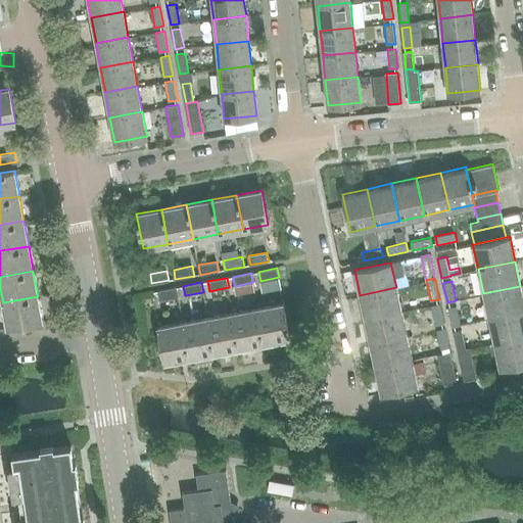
[(483,293),(489,319),(522,311),(522,297),(520,286),(483,293)]
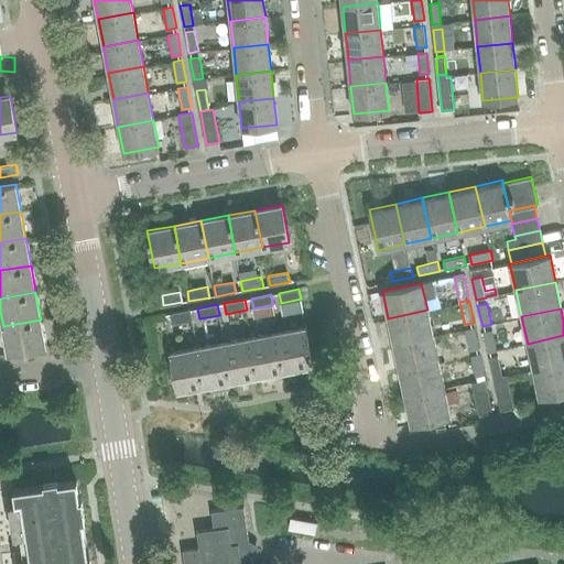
[(173,324),(193,320),(191,310),(171,314),(173,324)]
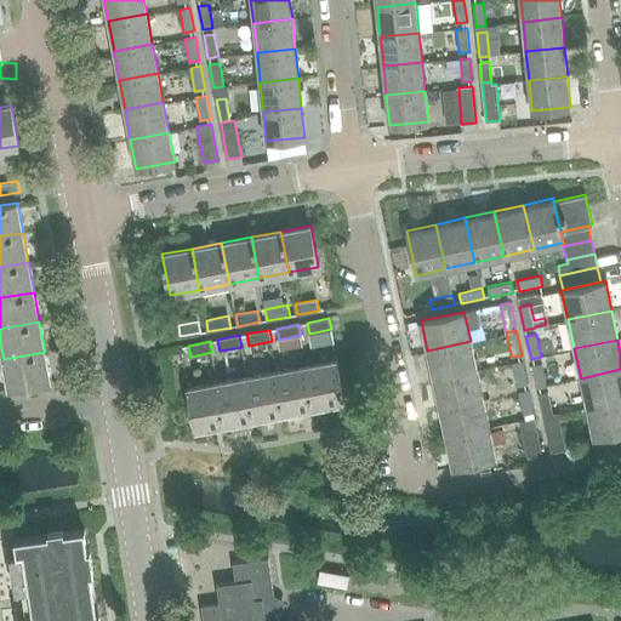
[(477,370),(471,341),(427,351),(433,379),(477,370)]
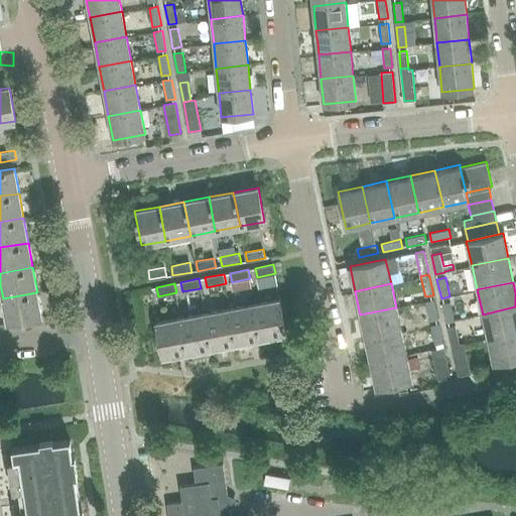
[(42,316),(37,292),(3,298),(7,324),(42,316)]
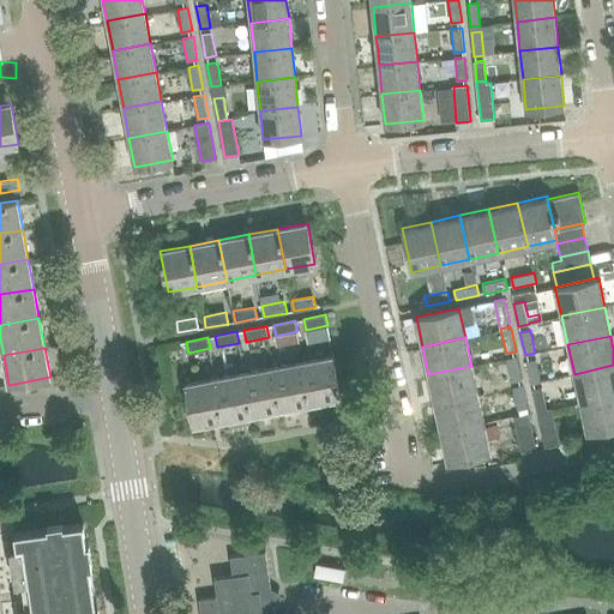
[(332,356),(302,361),(311,403),(339,397),(332,356)]
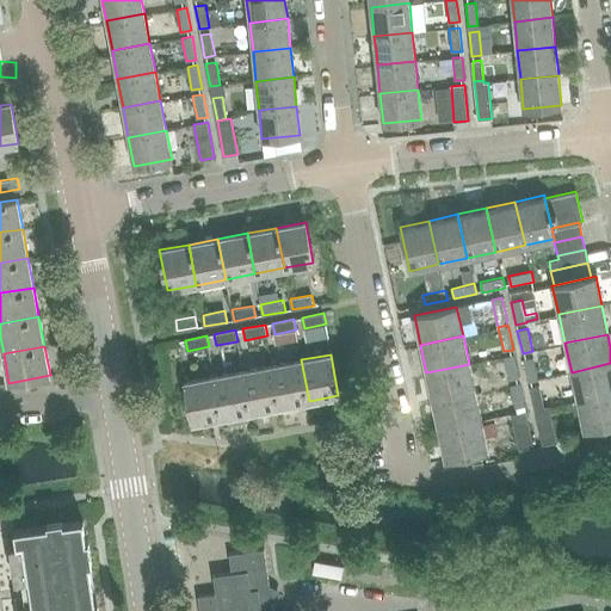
[(505,357),(511,384),(519,383),(514,356),(505,357)]
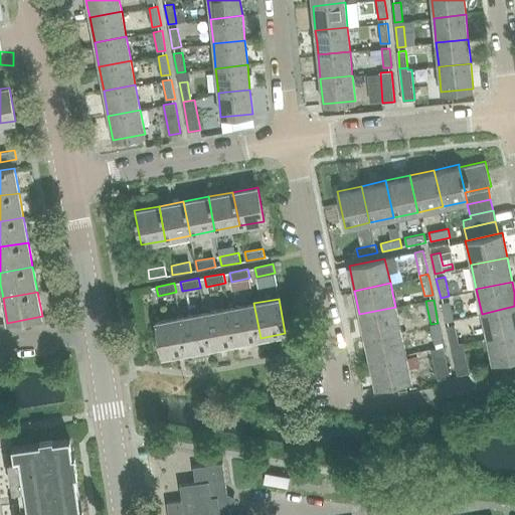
[(446,322),(454,320),(450,301),(441,303),(446,322)]
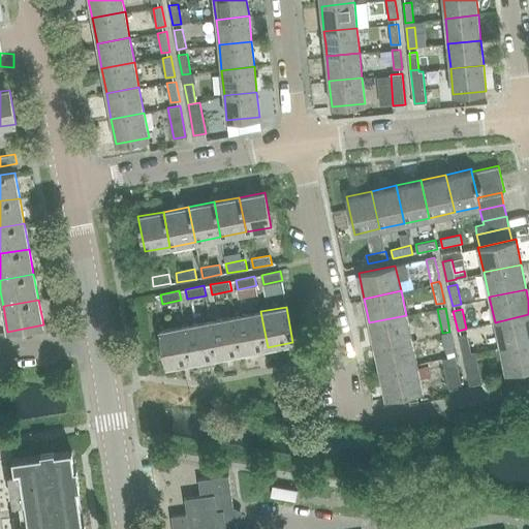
[(268,347),(260,311),(236,316),(242,351),(268,347)]
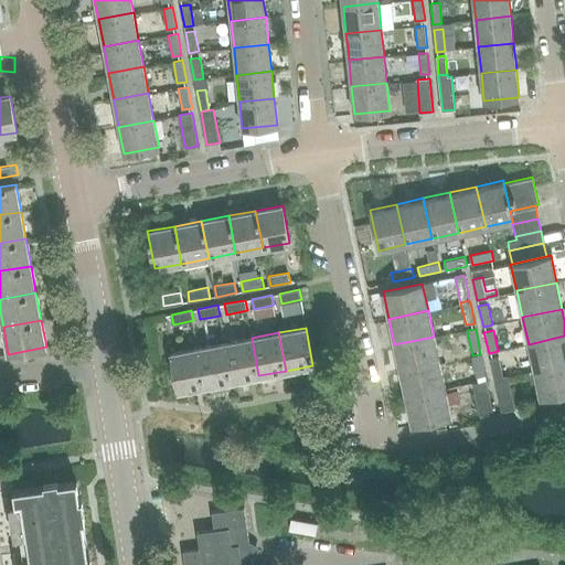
[(564,363),(564,336),(529,344),(534,371),(564,363)]
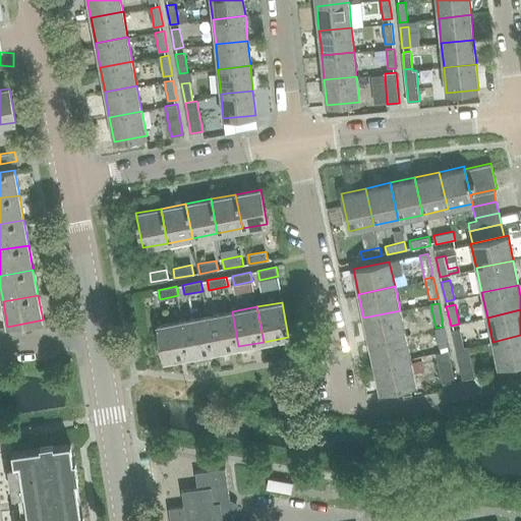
[(363,317),(368,342),(405,335),(400,310),(363,317)]
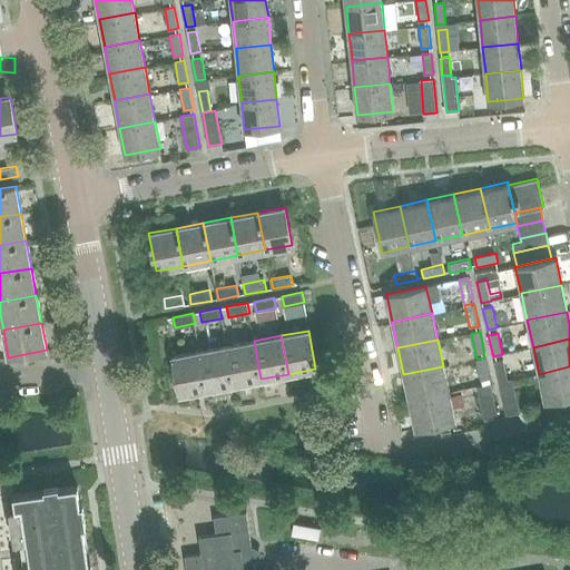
[(233,384),(261,379),(254,341),(226,346),(233,384)]
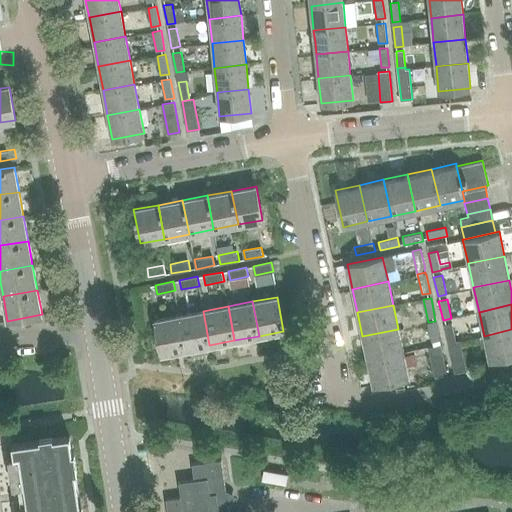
[(209,345),(203,311),(178,315),(185,350),(209,345)]
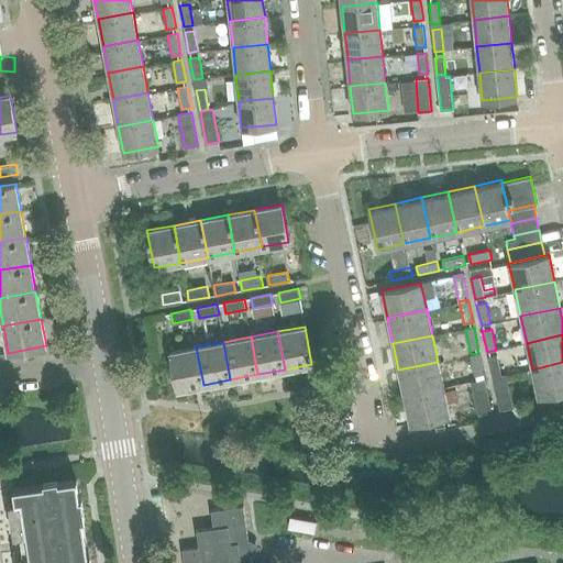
[(176,390),(203,385),(196,346),(169,352),(176,390)]
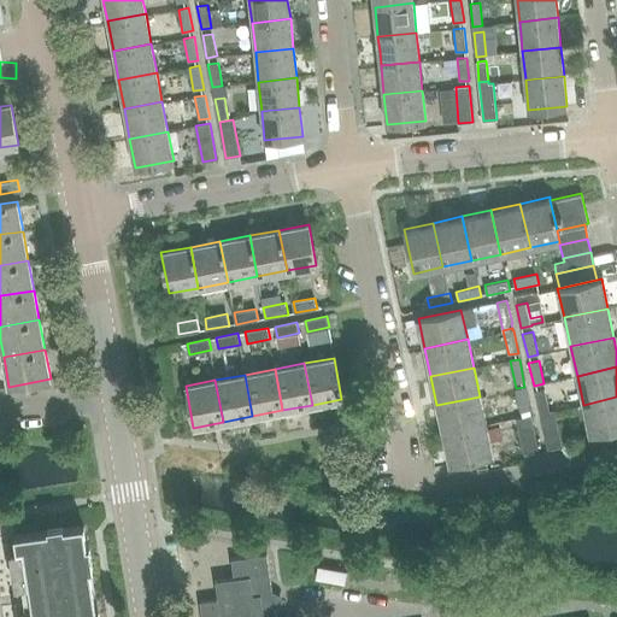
[(530,415),(524,387),(516,388),(521,412),(522,412),(523,416),(530,415)]
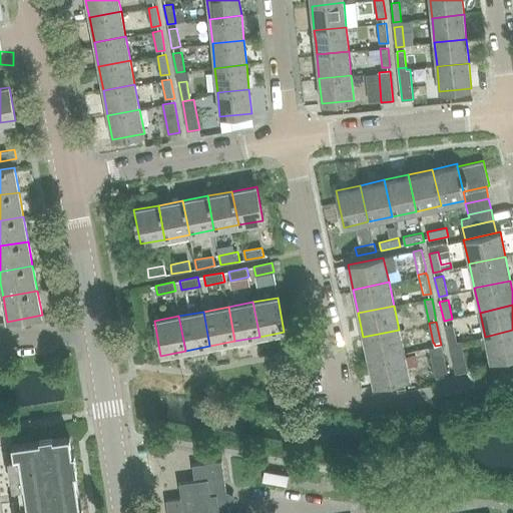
[(445,325),(449,343),(457,341),(453,324),(445,325)]
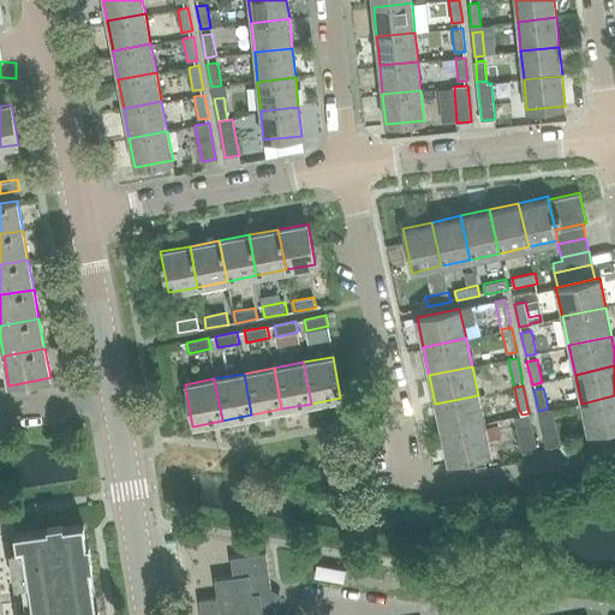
[(435,404),(441,433),(484,424),(478,395),(435,404)]
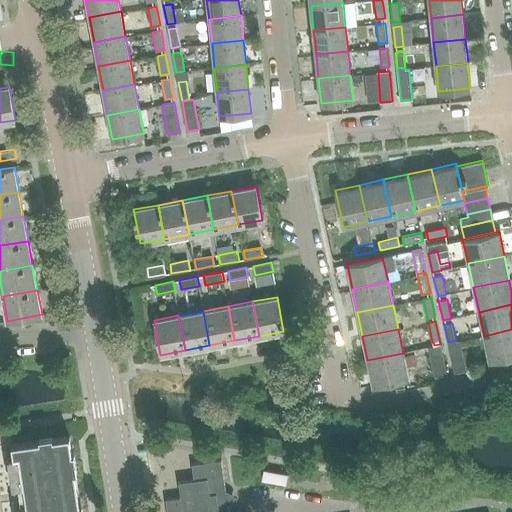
[(511,354),(511,329),(484,336),(489,360),(511,354)]
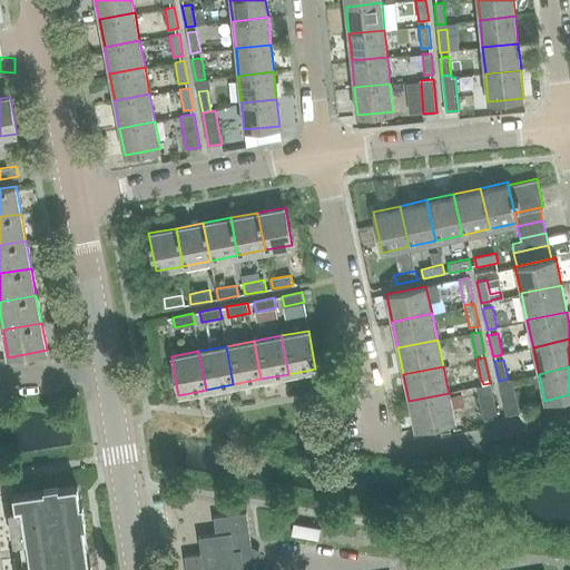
[(508,379),(499,381),(507,415),(519,412),(512,379),(508,380),(508,379)]
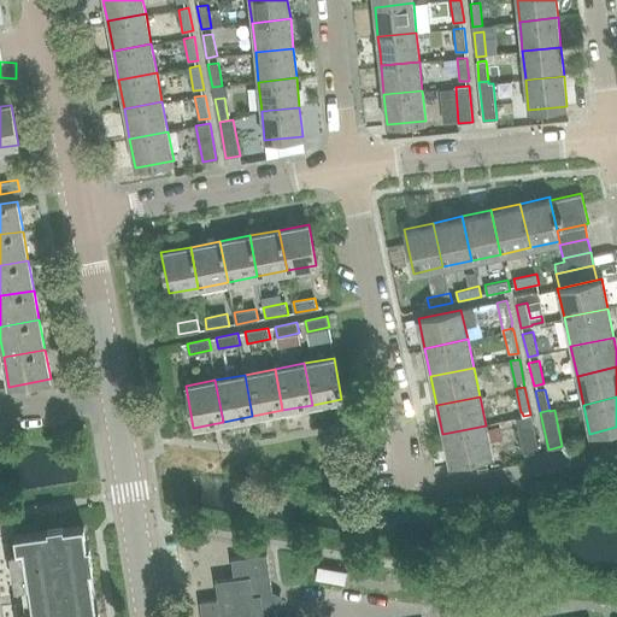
[(539,451),(530,415),(523,416),(523,417),(517,418),(524,454),(539,451)]
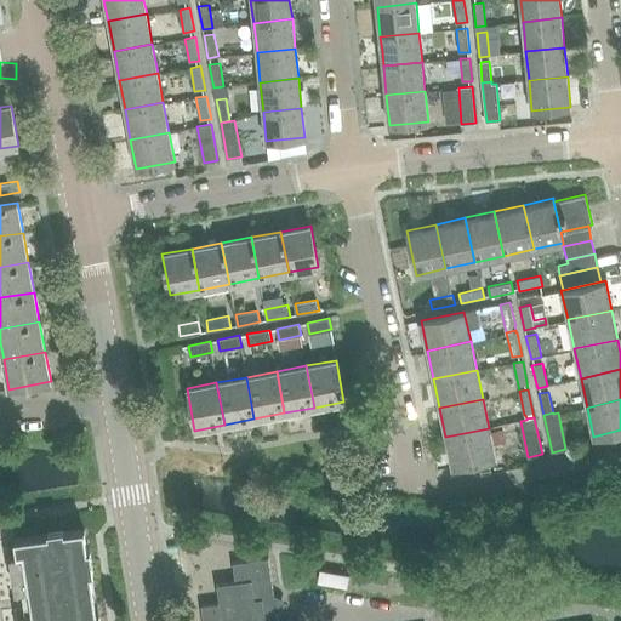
[(495,457),(489,428),(445,437),(453,466),(495,457)]
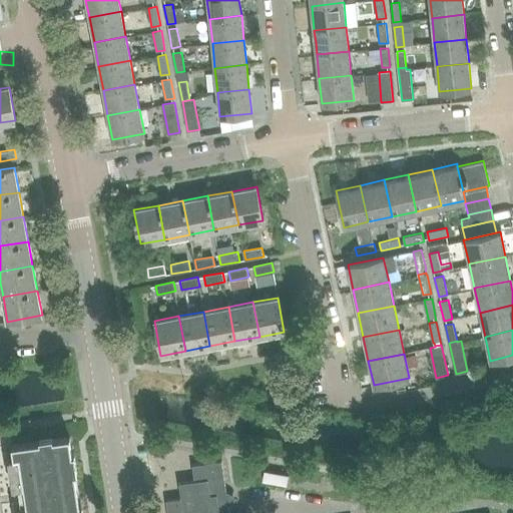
[(19,455),(22,473),(28,512),(81,512),(70,436),(12,445),(13,456),(19,455)]
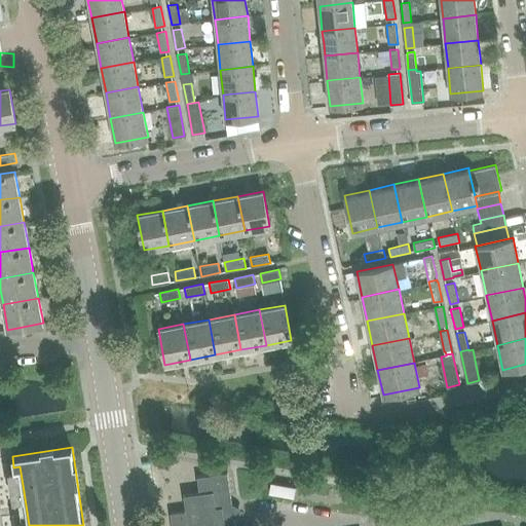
[(233,525),(232,517),(235,517),(233,504),(231,504),(226,472),(196,476),(199,493),(183,495),(185,512),(170,514),(171,525),(233,525)]
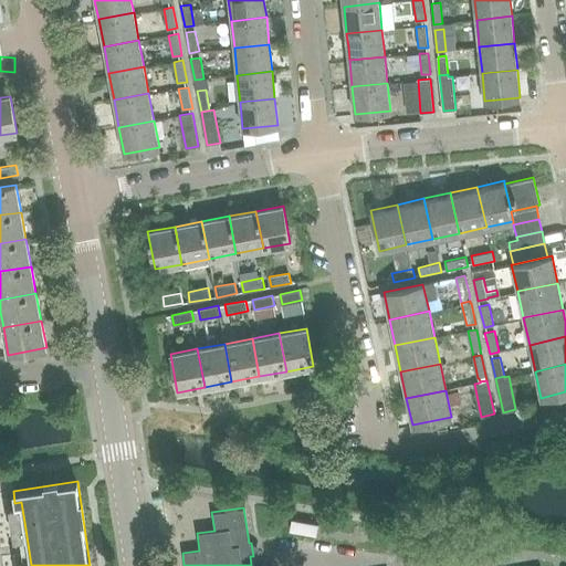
[(318,524),(292,520),(290,530),(316,534),(318,524)]
